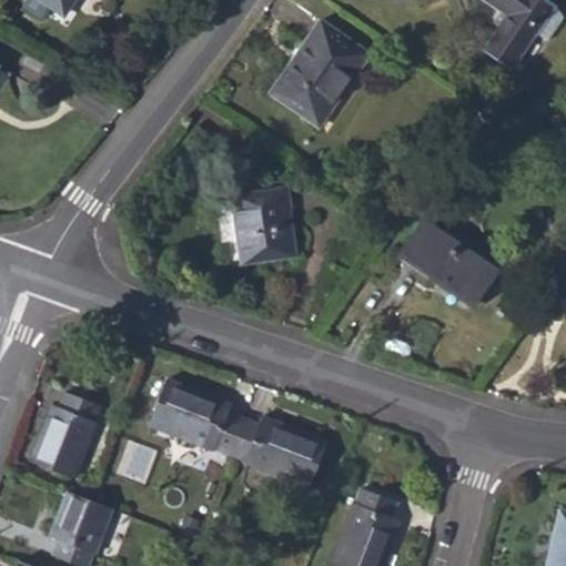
[(72,0),(39,0),(62,16),(72,0)]
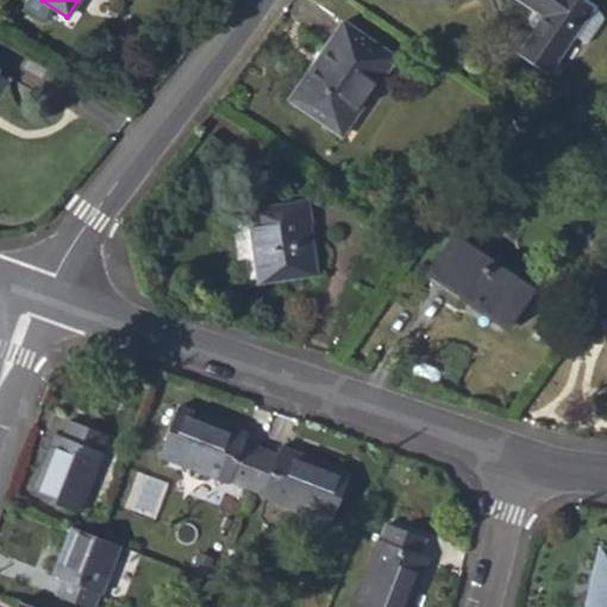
[(530,0),(552,16),(538,38),(531,33),(515,55),(548,77),(574,38),(595,7),(584,0),(530,0)]
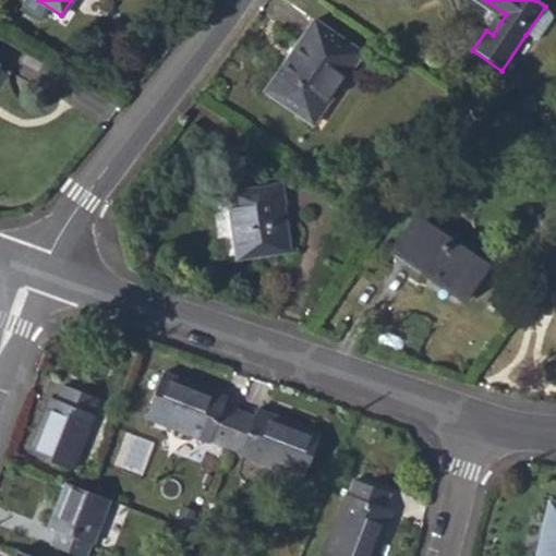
[(485,0),(473,0),(495,15),(486,31),(493,35),(506,14),(485,0)]
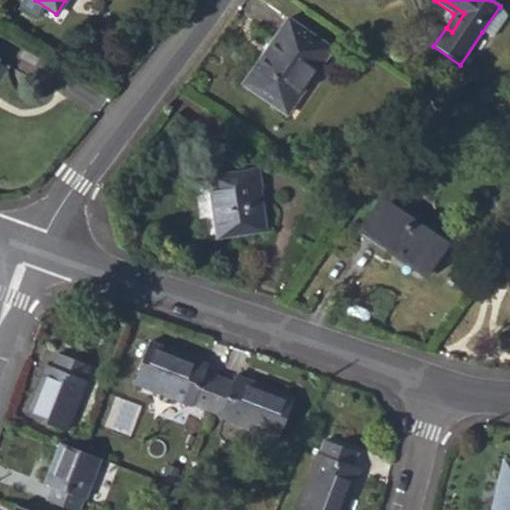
[(482,32),(493,39),(509,13),(509,12),(500,6),(482,32)]
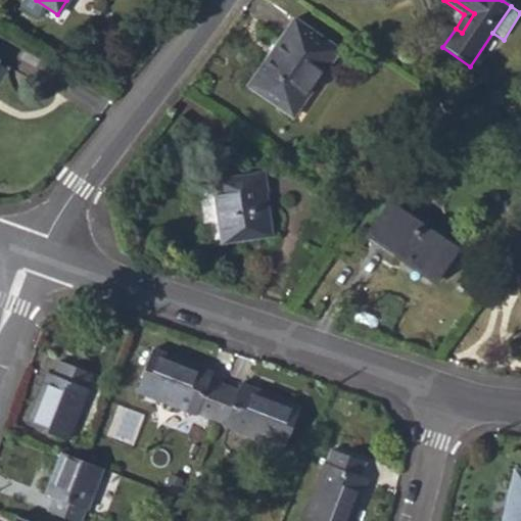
[(284,113),(318,65),(325,70),(339,50),(294,18),(248,87),(284,113)]
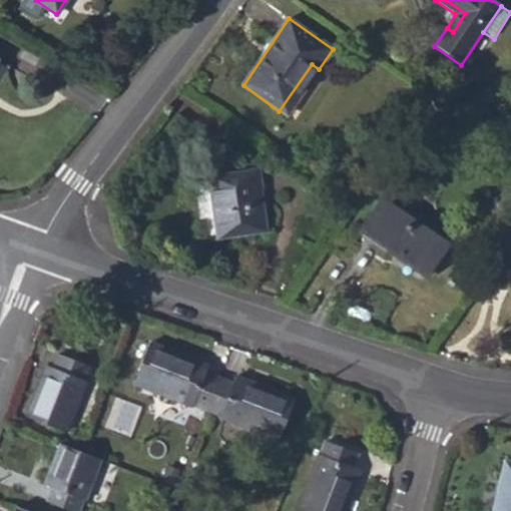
[(279,111),(286,116),(319,69),(312,64),(279,111)]
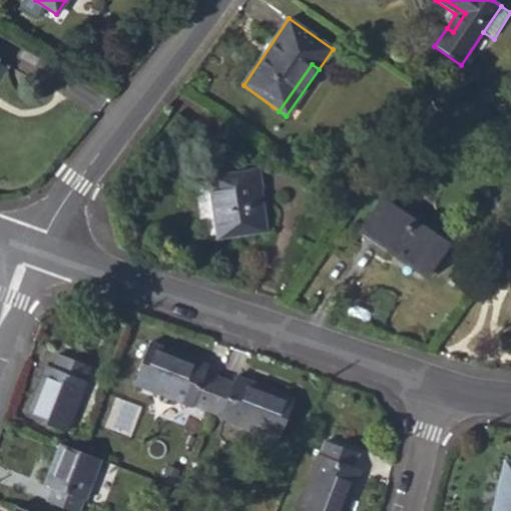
[(203,147),(215,239),(268,233),(259,171),(236,173),(232,144),(203,147)]
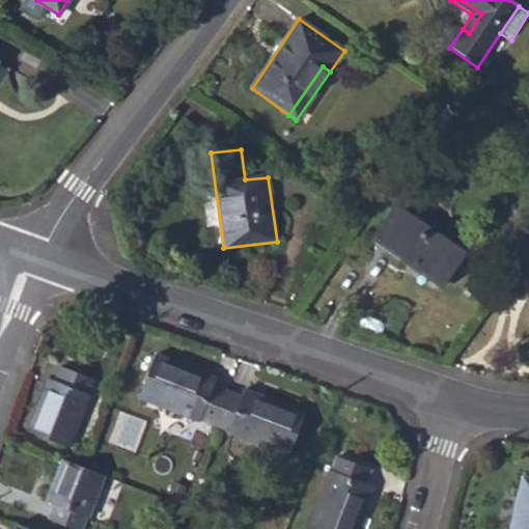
[(442,286),(466,253),(396,205),(373,240),(442,286)]
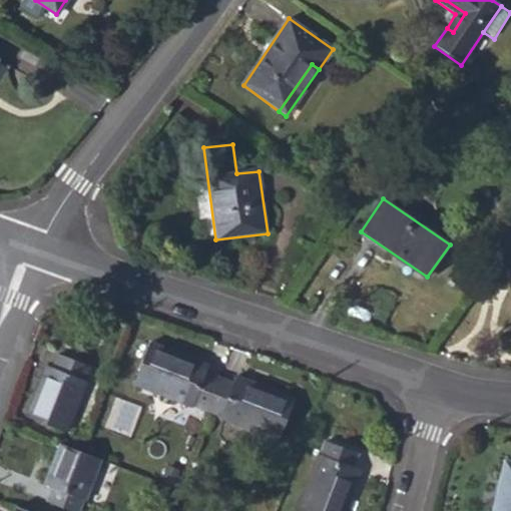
[(216,379),(201,373),(204,366),(146,344),(130,384),(188,407),(189,405),(204,411),(216,379)]
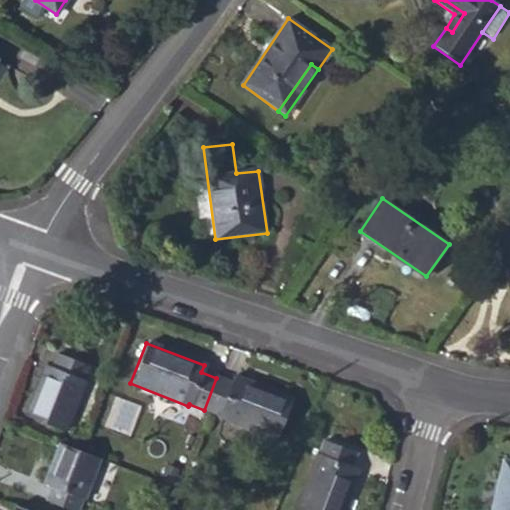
[(63,430),(83,379),(81,378),(87,363),(55,351),(49,366),(43,363),(24,414),(63,430)]
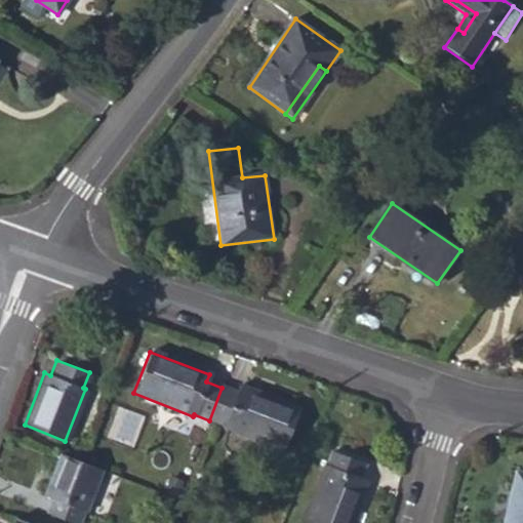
[(223,426),(222,427),(282,450),(298,410),(238,386),(236,393),(222,388),(209,420),(223,426)]
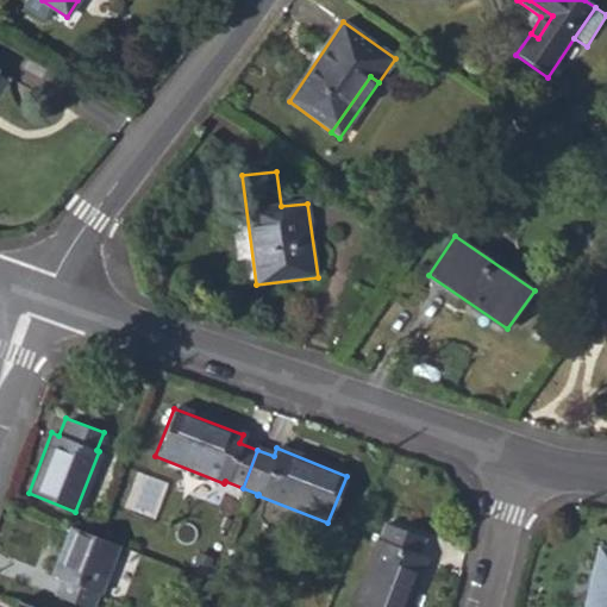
[(408,606),(427,557),(420,554),(425,538),(386,521),(379,539),(375,537),(349,606),(408,606)]
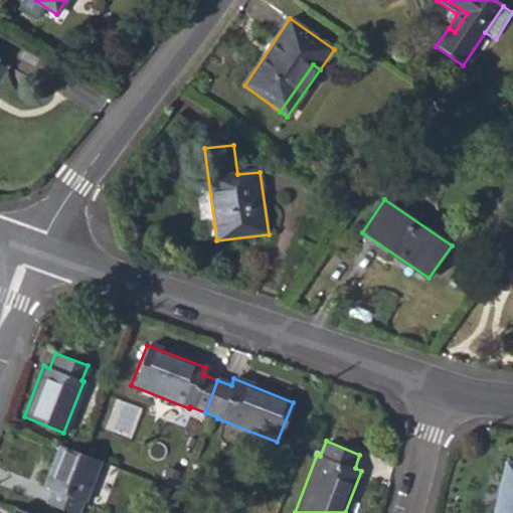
[(43,485),(49,488),(44,502),(71,512),(77,512),(81,499),(84,500),(100,461),(81,454),(58,445),(43,485)]
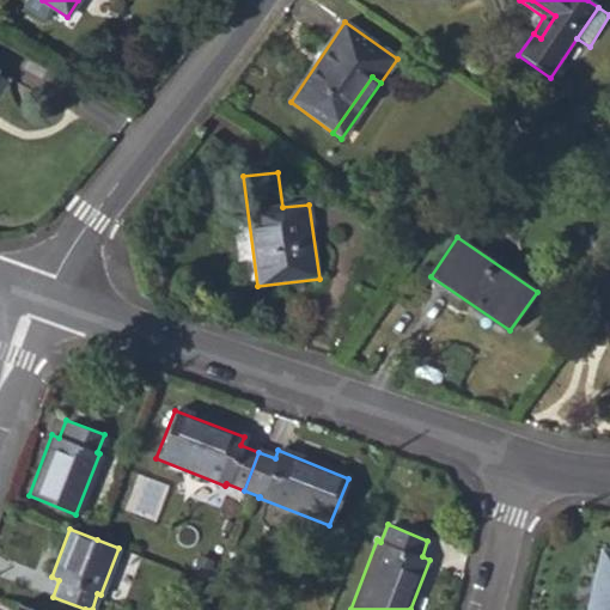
[(609,609),(609,551),(603,550),(589,609),(609,609)]
